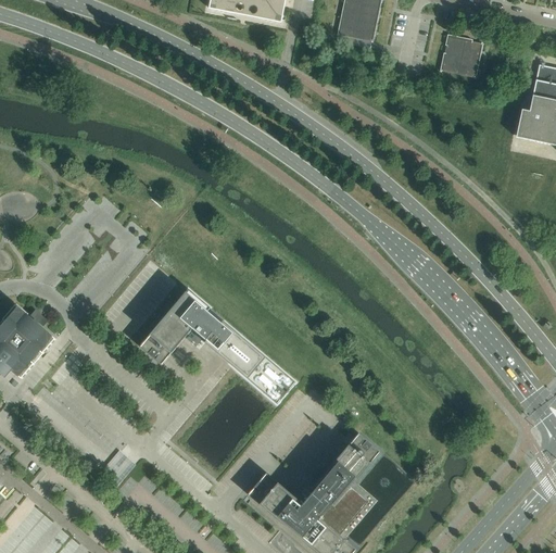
[(281,21),(285,0),(210,0),(209,7),(281,21)]
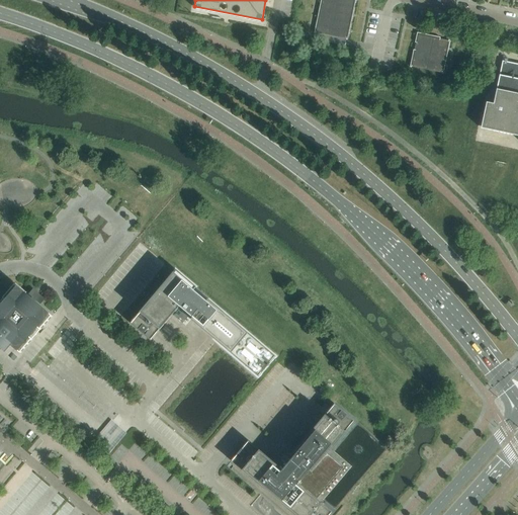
[(322,0),(320,6),(336,9),(338,1),(333,0),(322,0)]
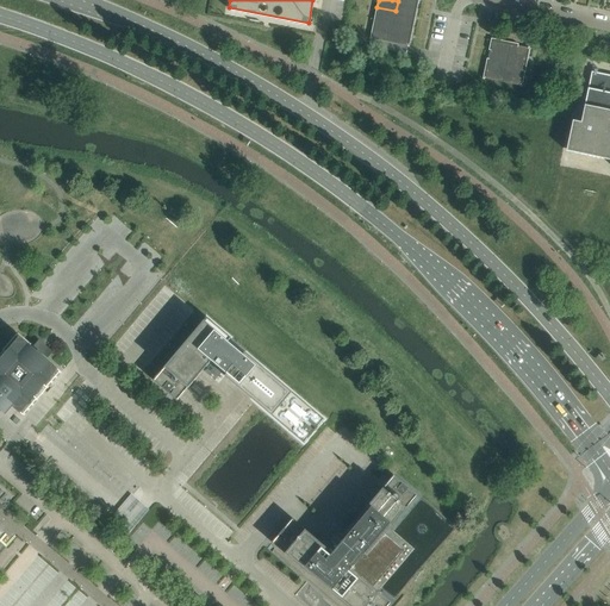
[(415,14),(416,5),(398,1),(396,11),(415,14)]
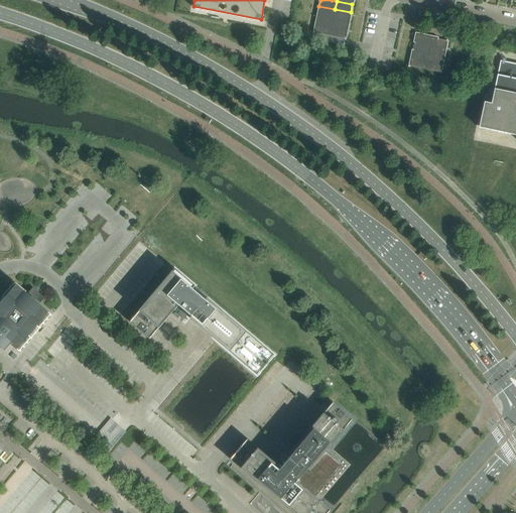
[(318,6),(317,14),(333,17),(335,9),(318,6)]
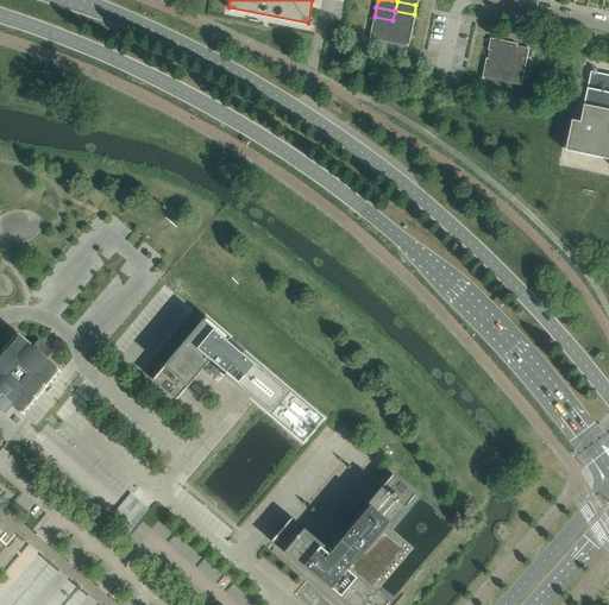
[(412,24),(414,14),(395,11),(393,20),(412,24)]
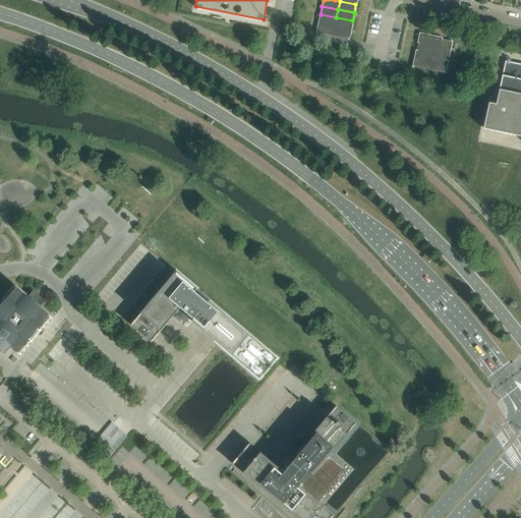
[(335,25),(336,17),(321,14),(319,22),(335,25)]
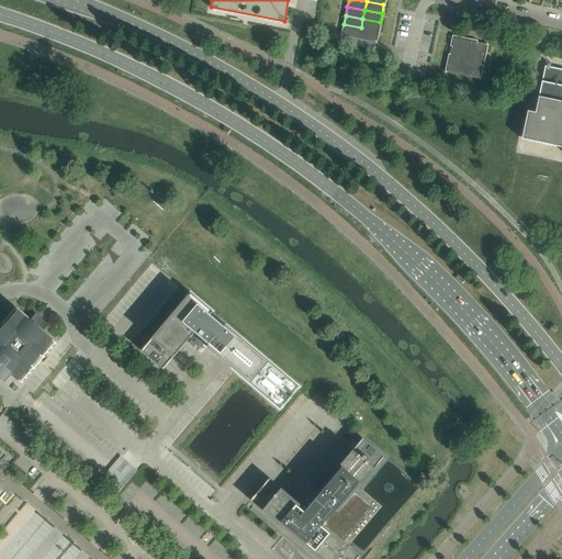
[(378,31),(380,22),(362,19),(361,28),(378,31)]
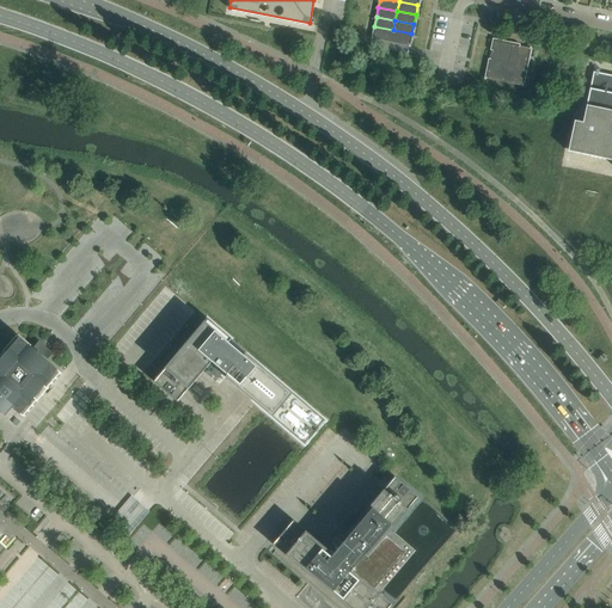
[(374,26),(372,35),(373,36),(391,40),(393,30),(374,26)]
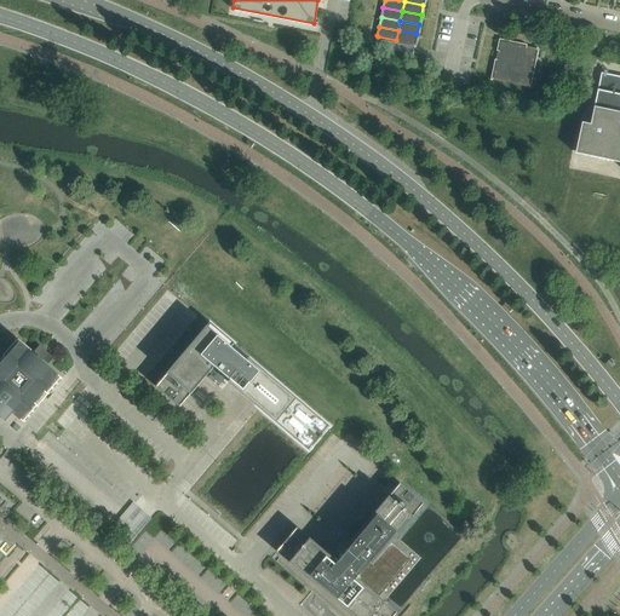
[(399,30),(396,40),(403,41),(412,44),(414,44),(415,44),(417,34),(399,30)]
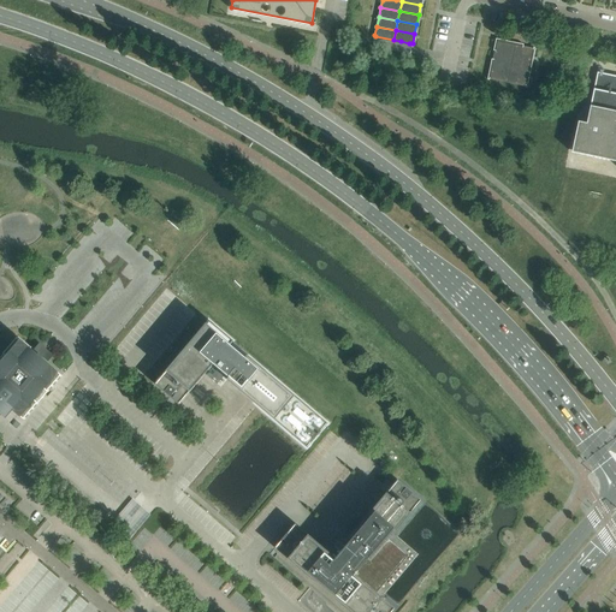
[(375,36),(374,43),(400,49),(401,41),(394,40),(375,36)]
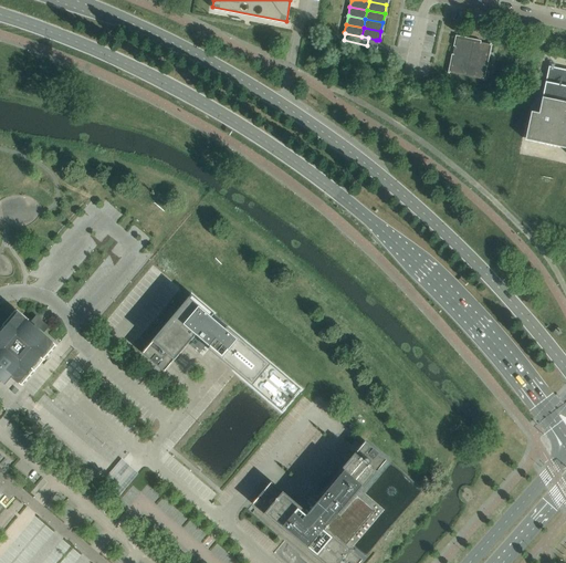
[(457,34),(454,43),(472,47),(473,38),(457,34)]
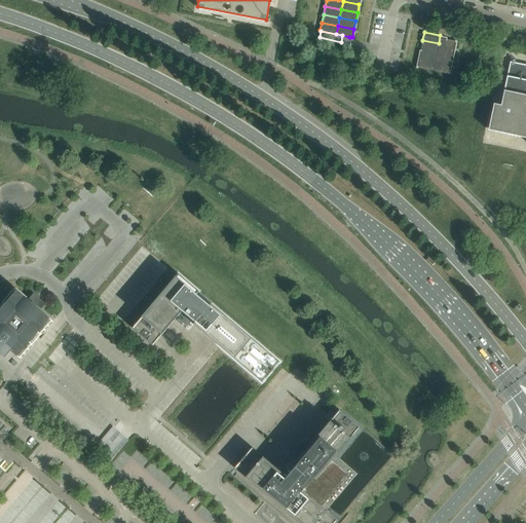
[(342,35),(341,42),(349,43),(351,37),(349,37),(342,35)]
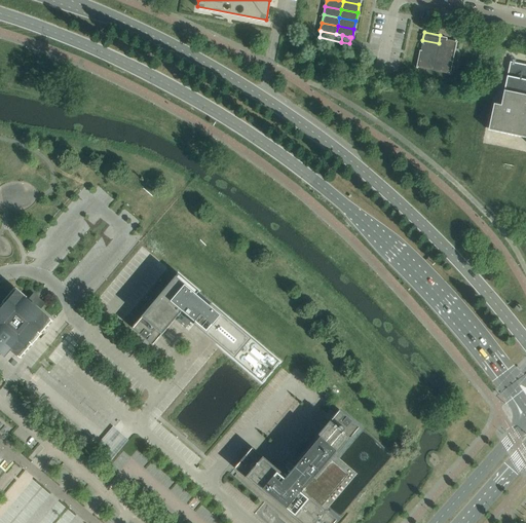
[(440,35),(439,43),(454,47),(456,39),(440,35)]
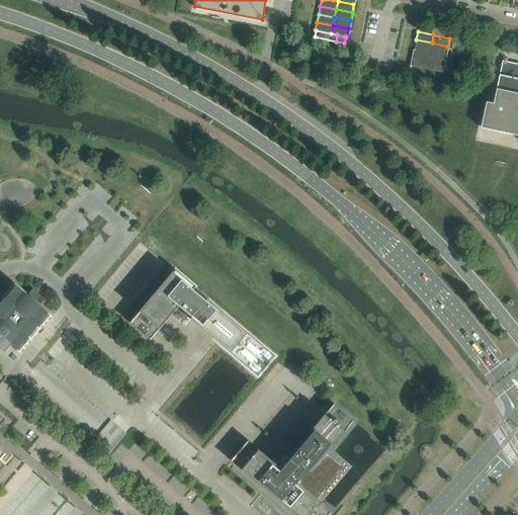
[(416,39),(414,48),(430,51),(432,43),(416,39)]
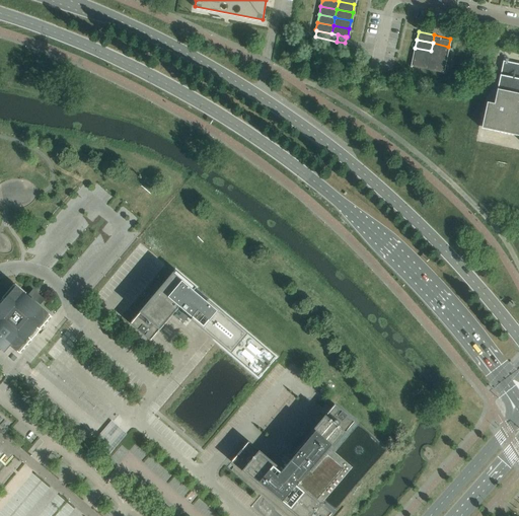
[(433,43),(431,51),(447,55),(448,47),(433,43)]
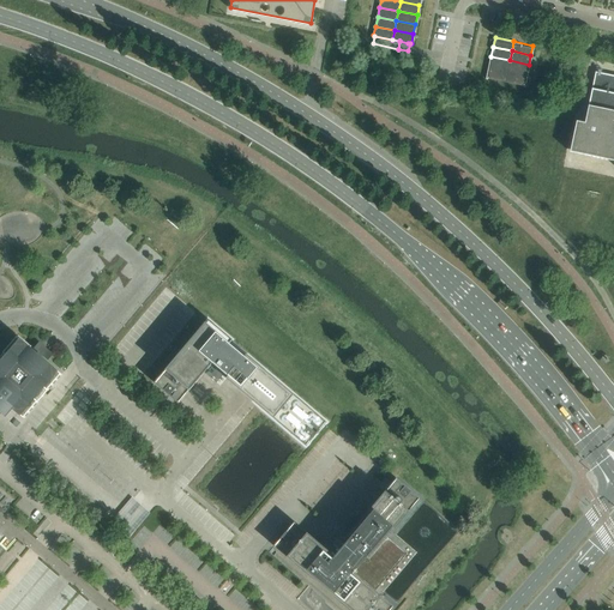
[(491,56),(489,66),(507,70),(510,60),(491,56)]
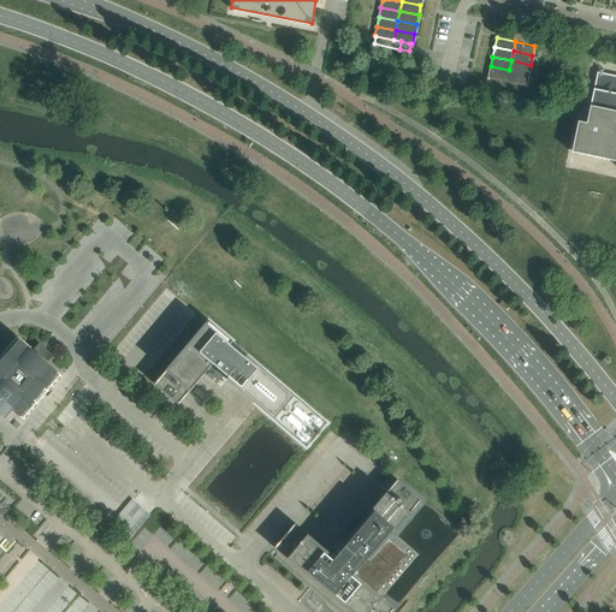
[(511,60),(509,70),(528,73),(531,65),(511,60)]
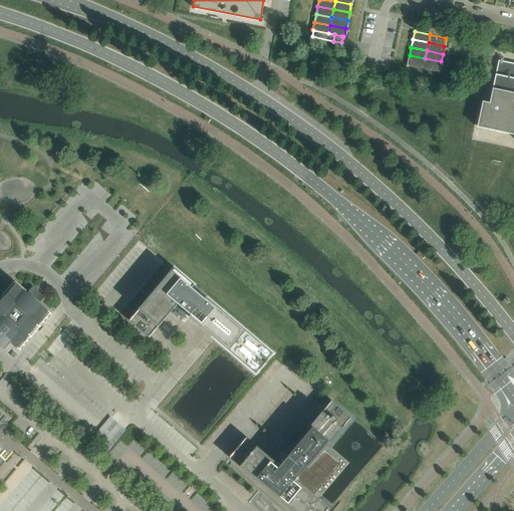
[(408,63),(411,64),(424,66),(425,58),(410,55),(408,63)]
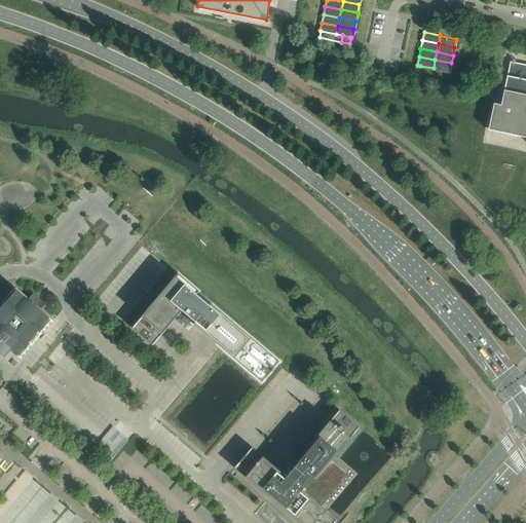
[(435,60),(434,68),(449,71),(451,63),(435,60)]
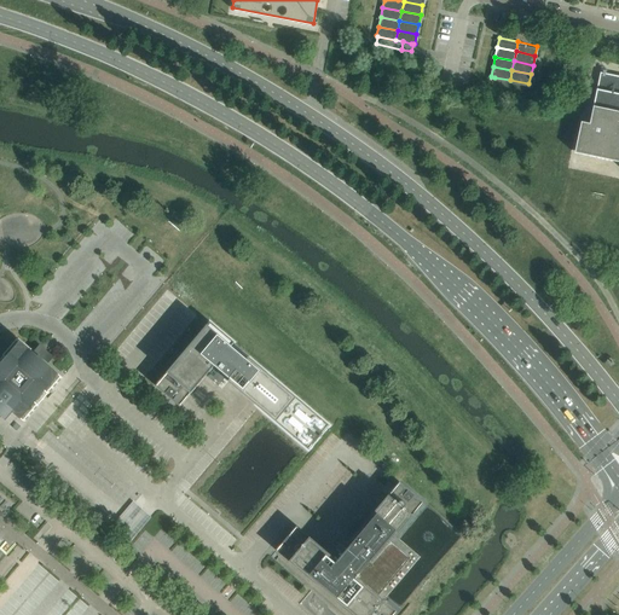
[(618,73),(601,70),(590,121),(580,120),(574,150),(583,152),(618,160),(618,73)]
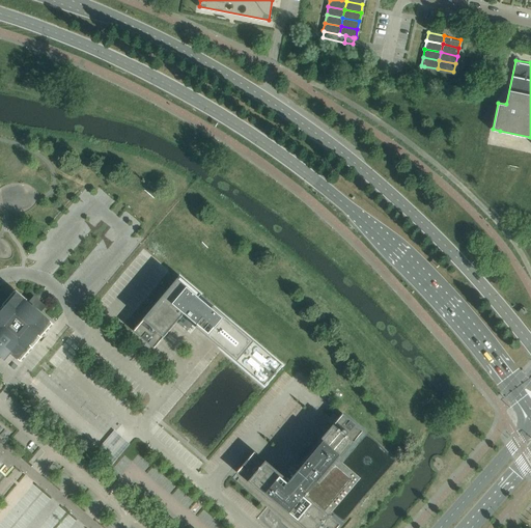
[(282,362),(213,304),(211,307),(197,295),(200,292),(179,274),(134,329),(155,345),(184,310),(188,313),(182,321),(188,326),(194,318),(197,322),(195,324),(264,383),(282,362)]
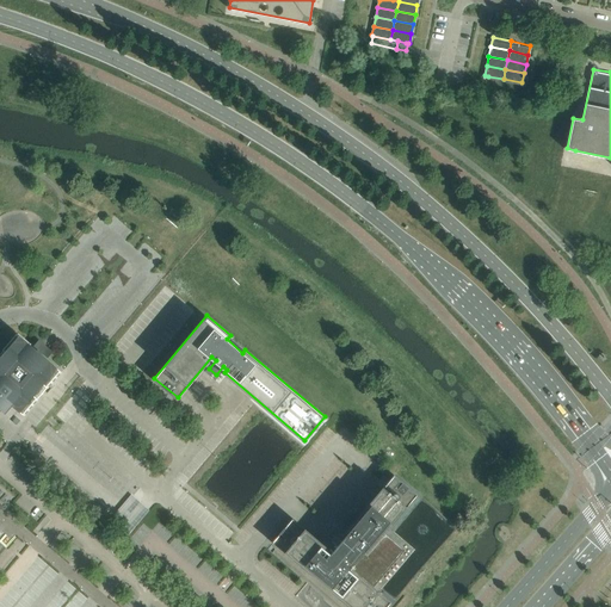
[(59,373),(62,370),(32,345),(18,332),(2,351),(0,352),(0,407),(2,409),(10,401),(24,413),(45,389),(48,385),(59,373)]
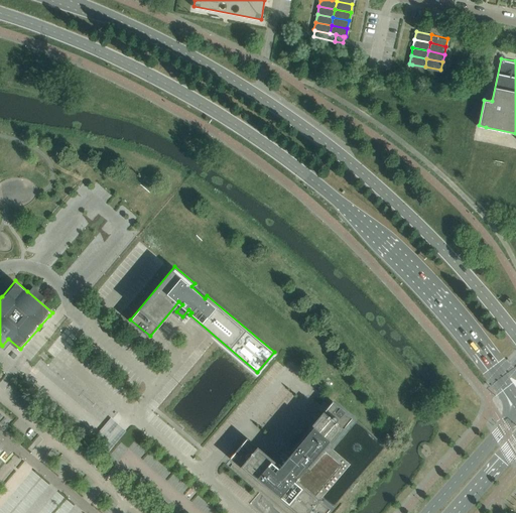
[(313,493),(339,463),(325,450),(353,416),(333,399),(333,400),(313,421),(290,450),(292,452),(290,455),(284,450),(279,456),(285,461),(281,465),(247,436),(230,456),(231,457),(296,512),(326,512),(331,507),(313,493)]
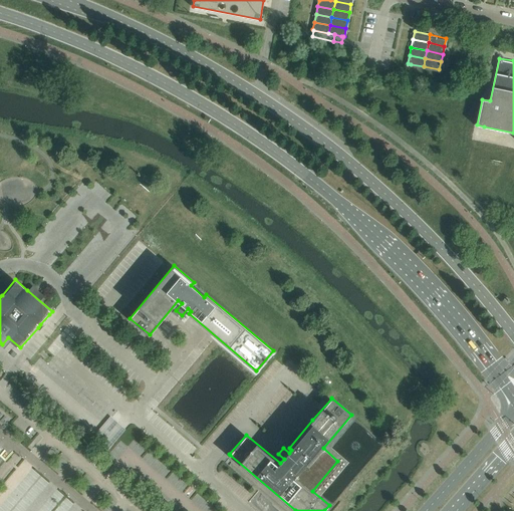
[(108,451),(125,431),(117,424),(101,444),(108,451)]
